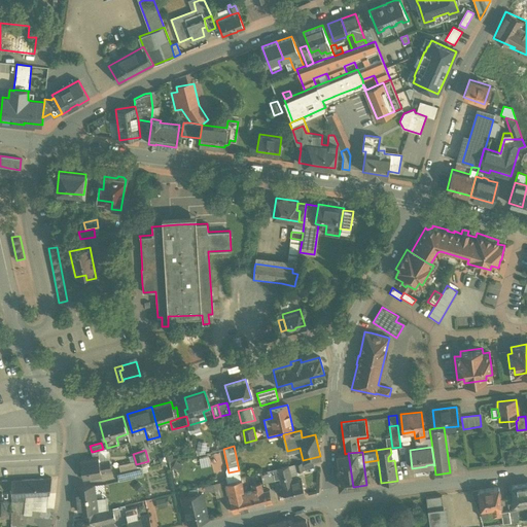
[(353,487),(348,453),(345,454),(338,455),(339,470),(337,470),(339,489),(353,487)]
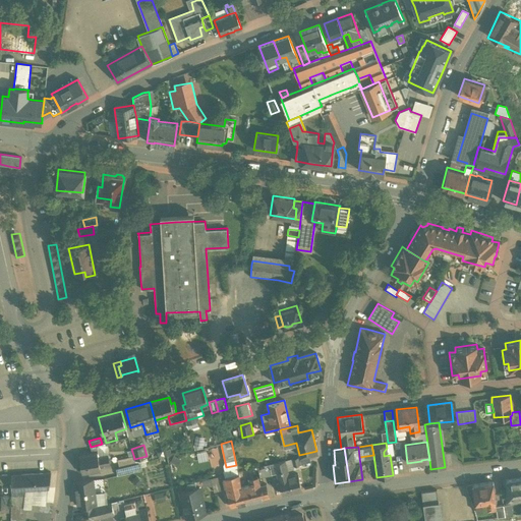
[(97,452),(79,455),(82,473),(100,470),(100,465),(110,464),(108,455),(98,456),(97,452)]
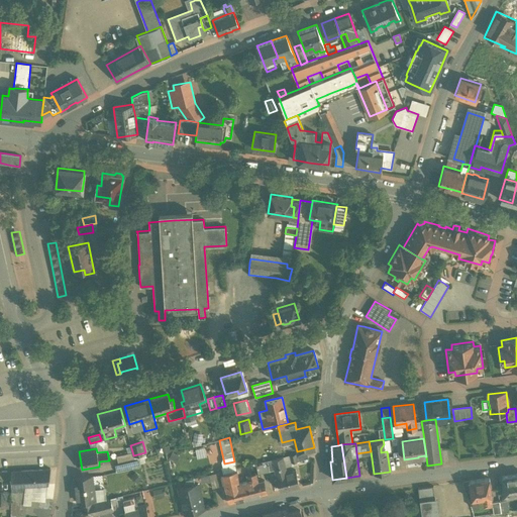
[(132,451),(116,455),(118,463),(131,460),(134,459),(133,455),(132,451)]
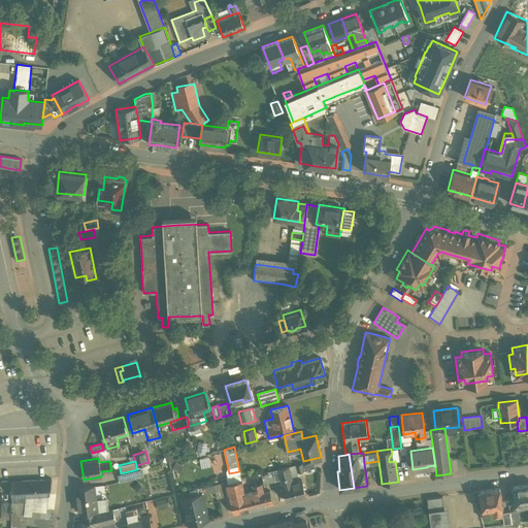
[(302,463),(295,464),(297,471),(303,470),(302,463)]
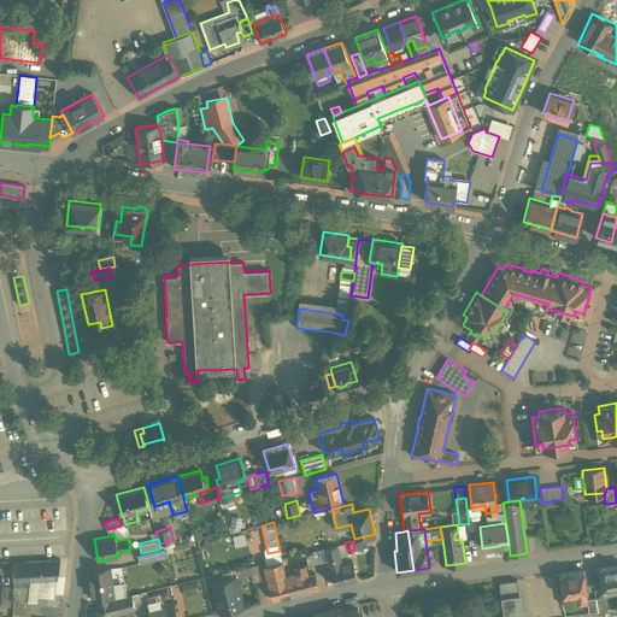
[(341,544),(318,550),(322,562),(339,557),(344,556),(341,544)]
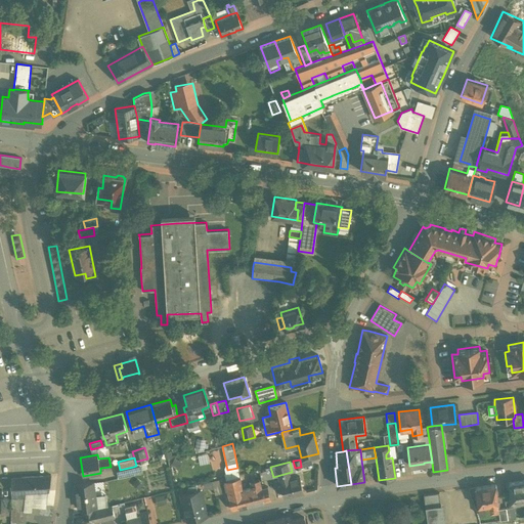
[(120,470),(117,471),(118,478),(134,474),(133,467),(120,470)]
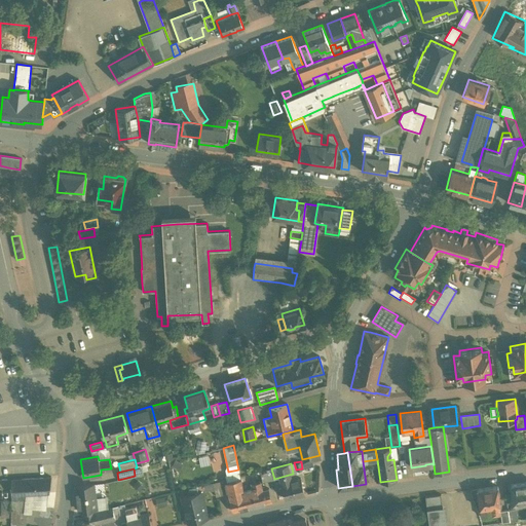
[(271,468),(260,471),(262,482),(274,479),(271,468)]
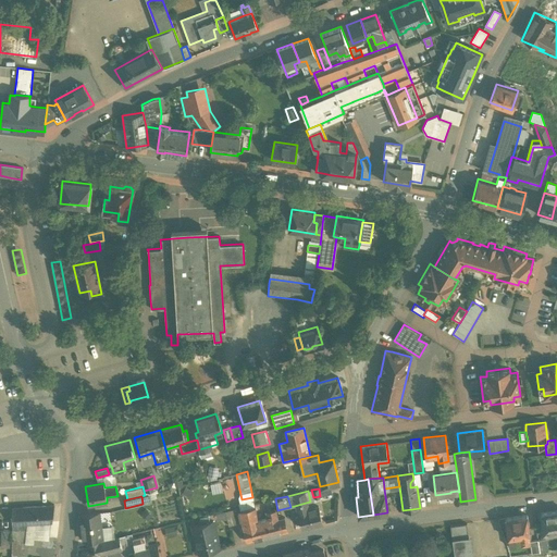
[(252,499),(238,503),(243,524),(247,542),(262,539),(258,520),(255,521),(254,519),(258,518),(252,499)]
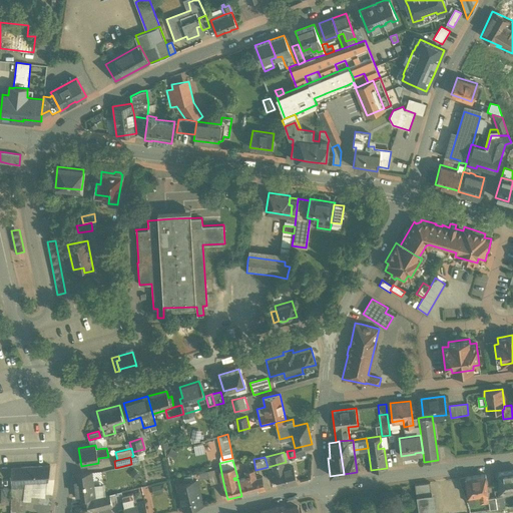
[(293,466),(283,469),(282,463),(273,465),(276,476),(273,477),(274,482),(277,482),(278,487),(297,482),(293,466)]
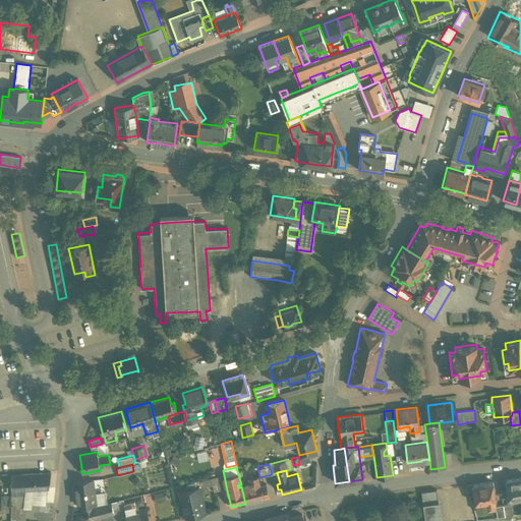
[(51,472),(12,475),(11,490),(12,490),(27,489),(48,488),(50,488),(51,472)]
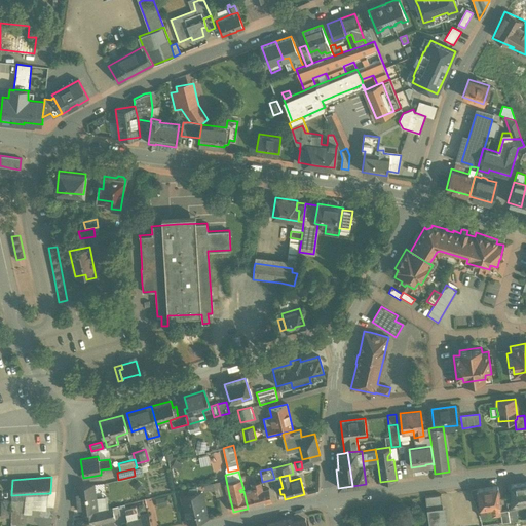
[(220,481),(213,483),(216,496),(224,494),(220,481)]
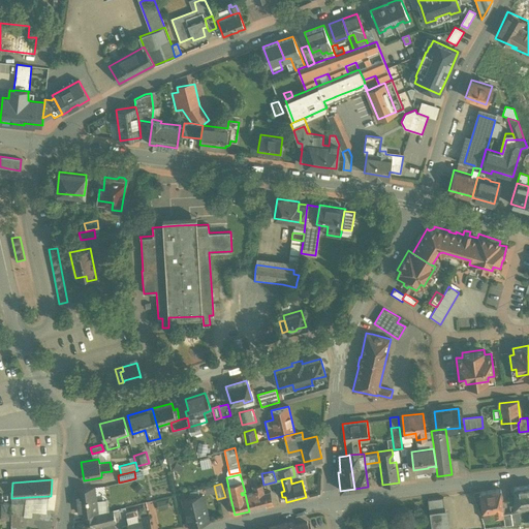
[(261,484),(252,486),(254,492),(245,494),(249,511),(274,505),(270,491),(267,492),(266,489),(262,489),(261,484)]
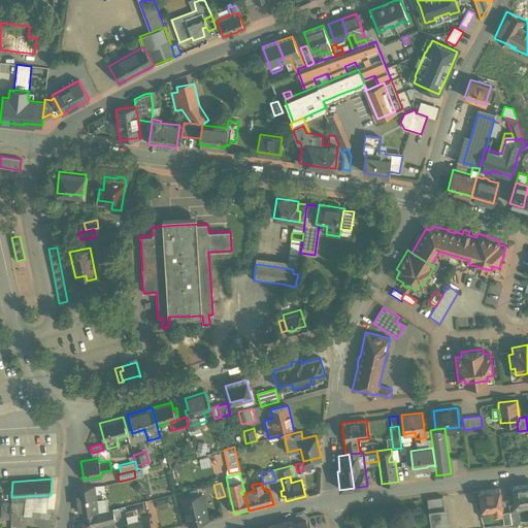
[(527,484),(513,486),(515,504),(527,502),(527,484)]
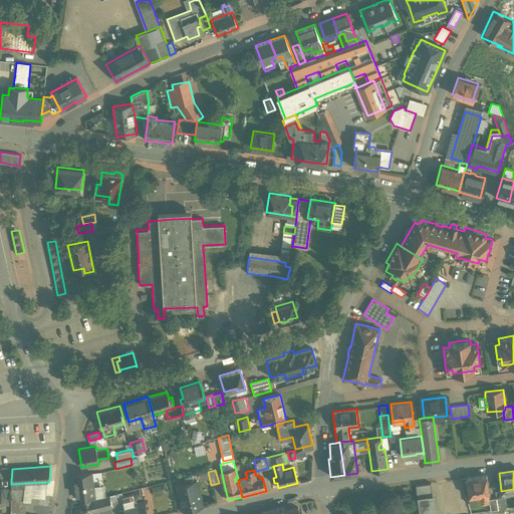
[(91,473),(74,474),(77,499),(94,497),(91,473)]
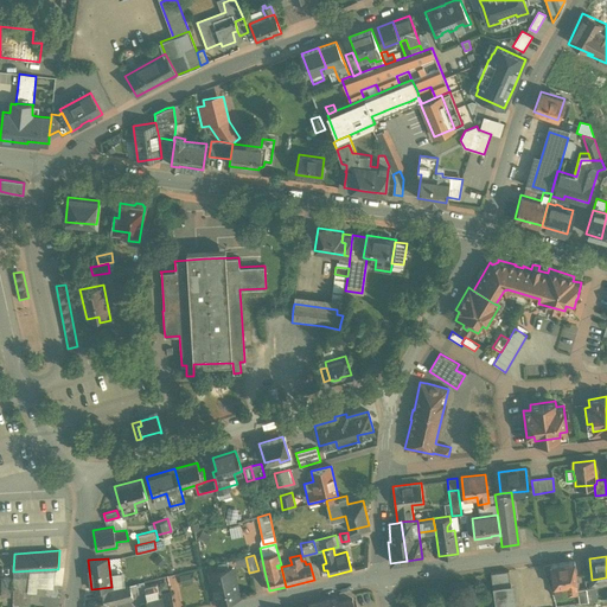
[(574,561),(550,564),(551,577),(553,577),(554,586),(555,595),(562,594),(561,585),(567,583),(567,592),(577,590),(577,589),(576,582),(577,582),(574,561)]
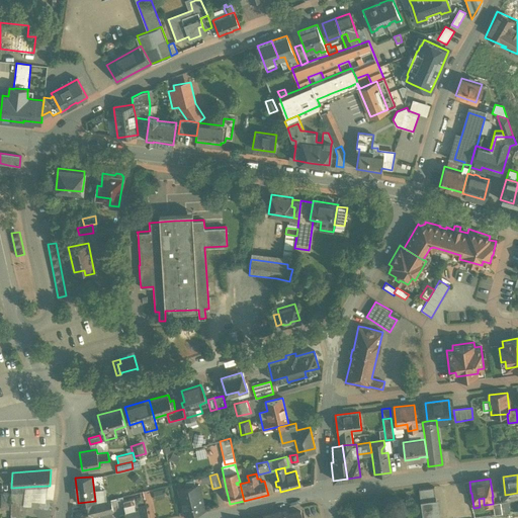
[(198,484),(179,489),(185,515),(204,510),(198,484)]
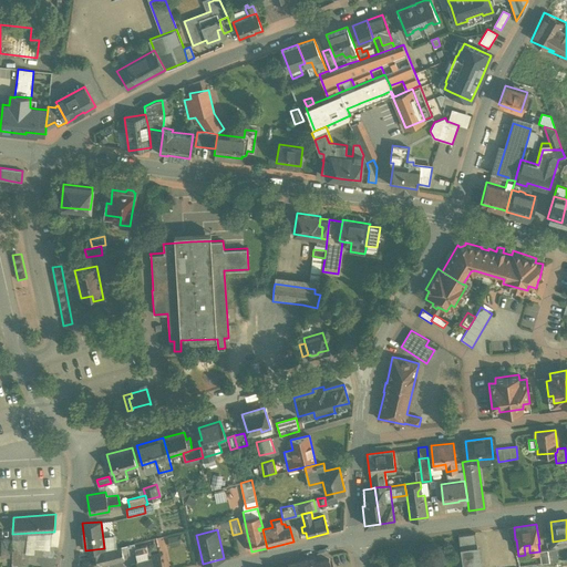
[(52,532),(30,533),(29,546),(30,546),(30,553),(33,553),(34,547),(50,549),(52,532)]
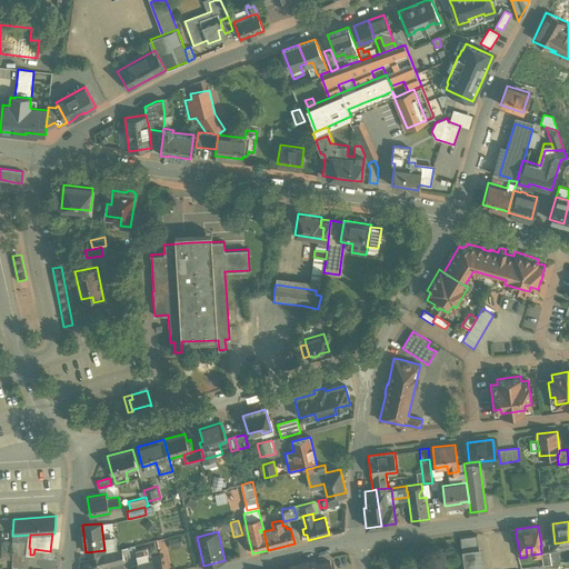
[(30,535),(13,536),(12,549),(26,549),(29,548),(30,535)]
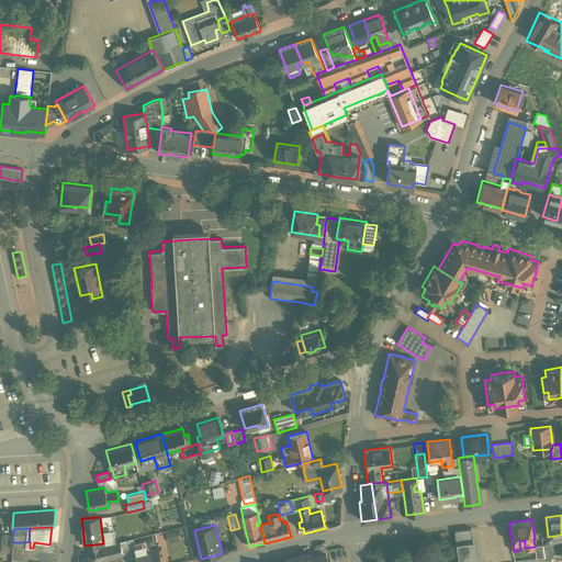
[(471,528),(454,530),(458,561),(479,561),(475,561),(471,528)]
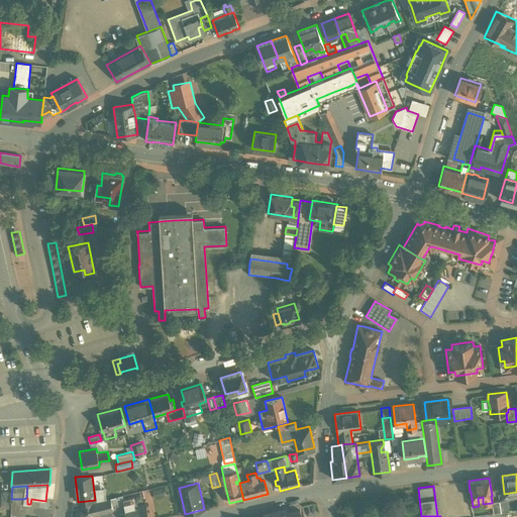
[(154,498),(165,496),(164,488),(152,490),(154,498)]
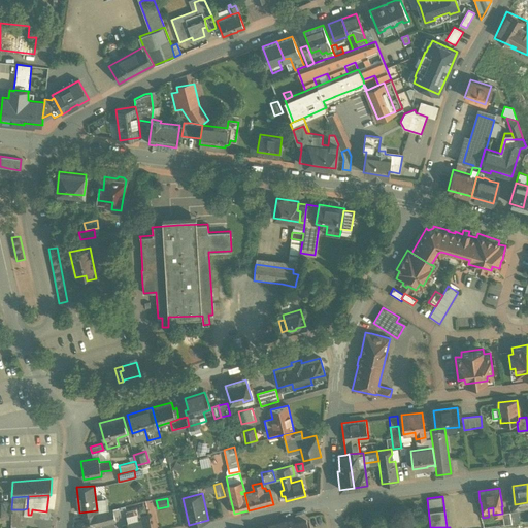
[(9,502),(1,502),(1,519),(9,519),(9,502)]
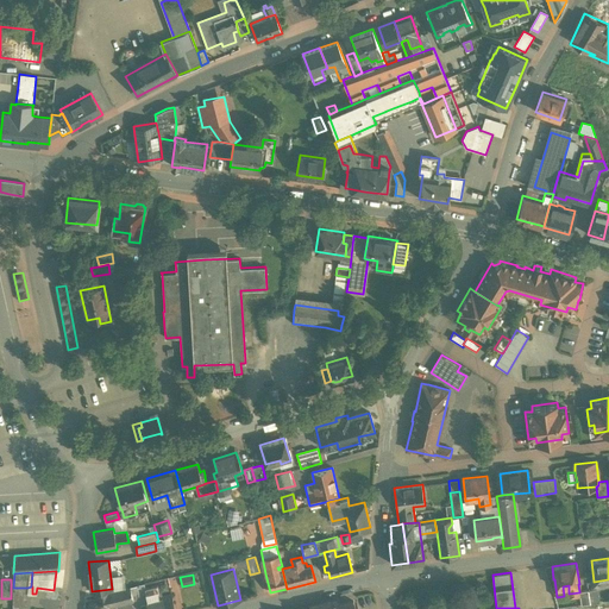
[(144,584),(136,585),(138,595),(140,606),(146,604),(145,601),(148,600),(145,588),(144,584)]
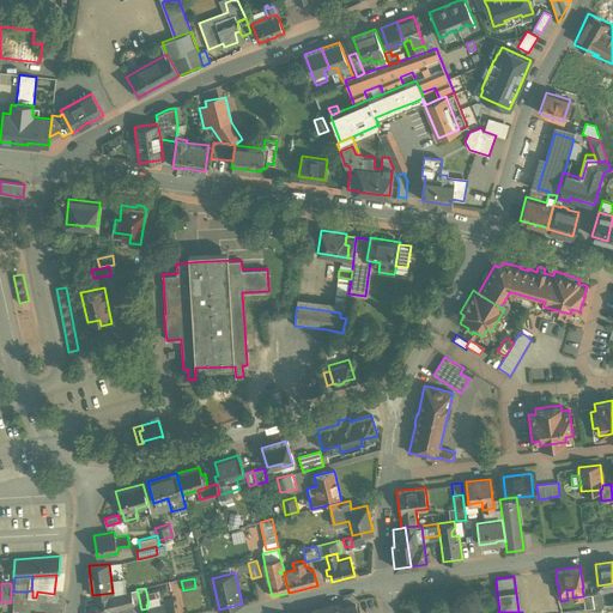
[(137,589),(131,590),(134,605),(133,606),(134,612),(141,612),(141,610),(139,599),(137,589)]
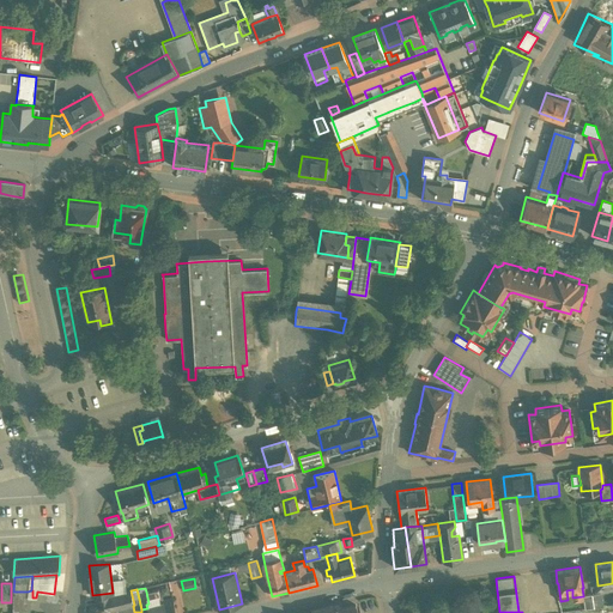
[(146,592),(149,604),(146,605),(147,608),(147,612),(176,612),(173,598),(161,600),(158,589),(146,592)]
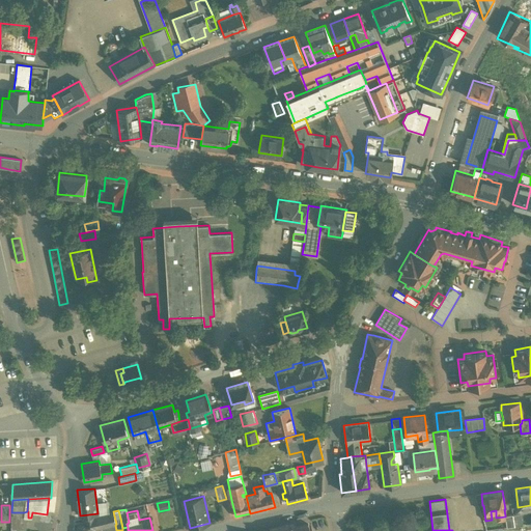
[(24,512),(11,512),(10,530),(27,530),(28,518),(28,511),(27,511),(24,512)]
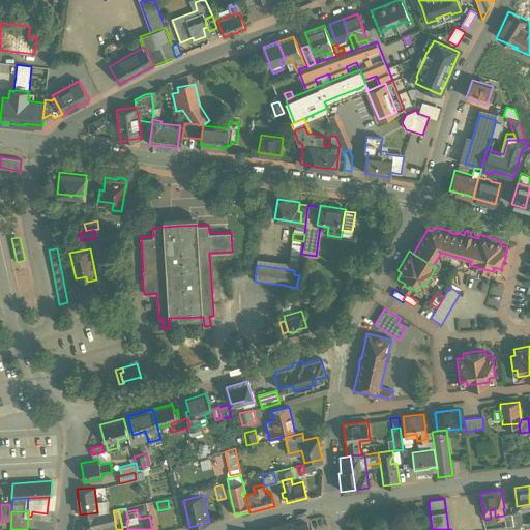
[(113,510),(98,514),(101,527),(115,524),(116,523),(113,510)]
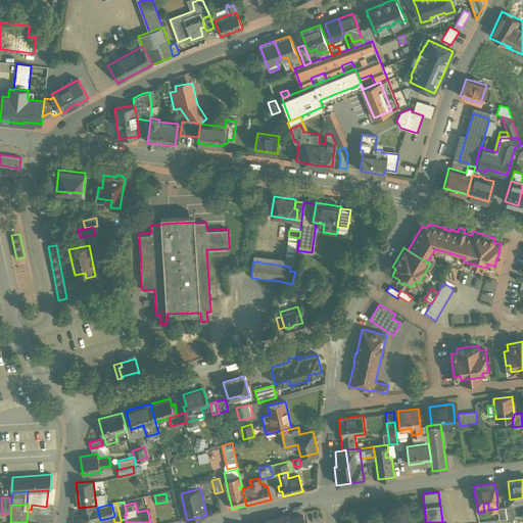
[(513,506),(505,507),(507,518),(514,517),(513,506)]
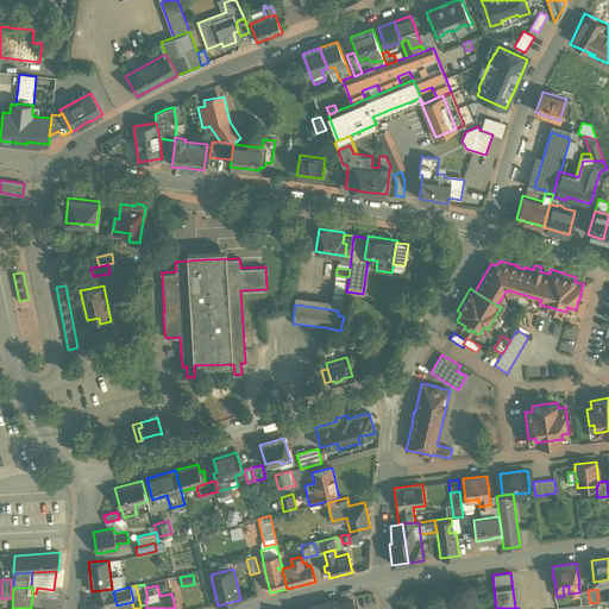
[(588,590),(579,591),(579,592),(579,596),(581,604),(590,603),(588,590)]
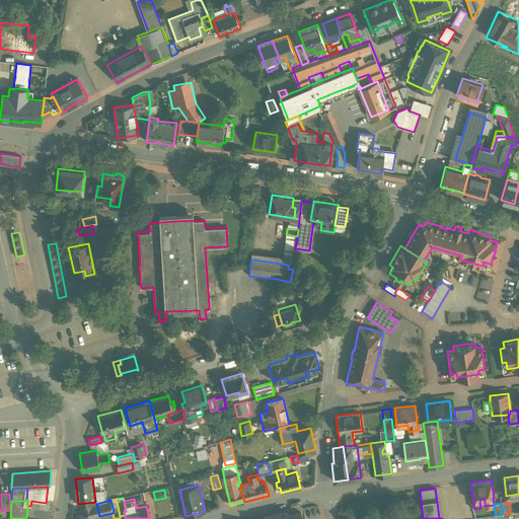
[(92,505),(83,507),(84,514),(75,515),(75,518),(93,518),(92,505)]
